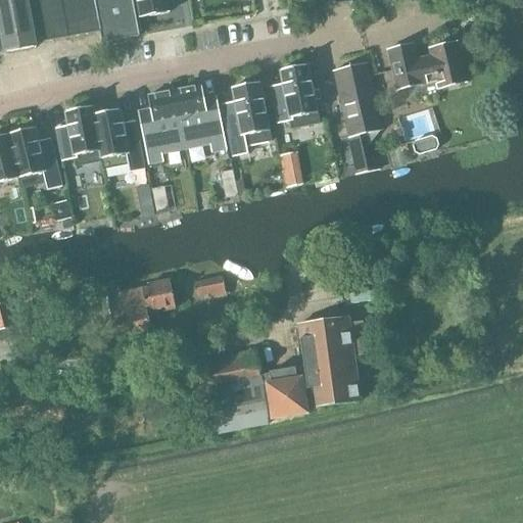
[(99,33),(93,0),(0,0),(0,54),(36,47),(36,44),(99,33)]
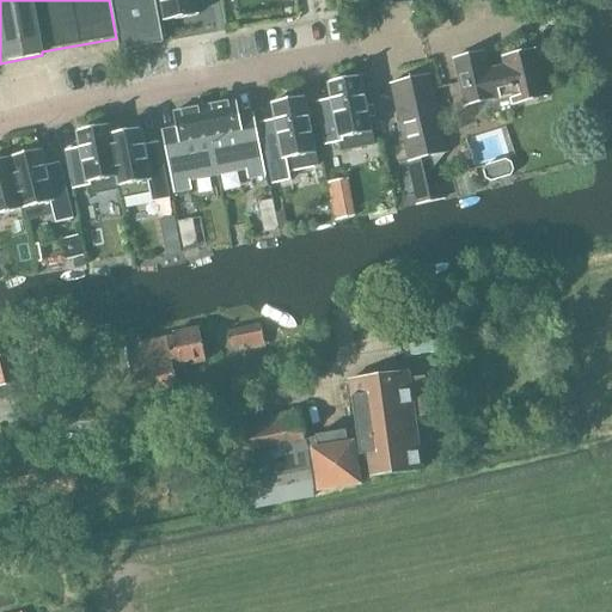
[(159,0),(164,22),(197,16),(194,1),(202,0),(159,0)]
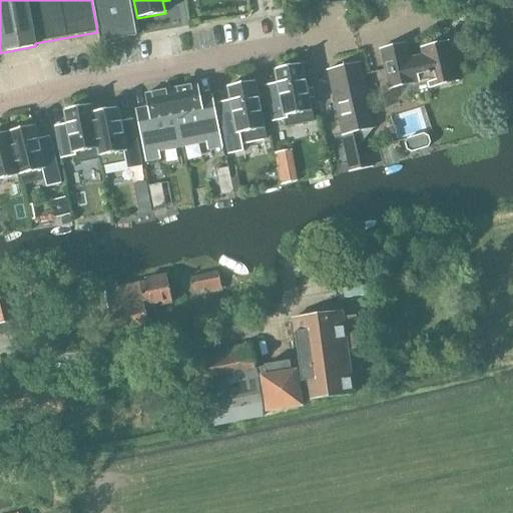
[(408,59),(404,44),(380,50),(389,89),(414,84),(413,79),(427,76),(430,88),(457,82),(448,42),(421,48),(422,56),(408,59)]
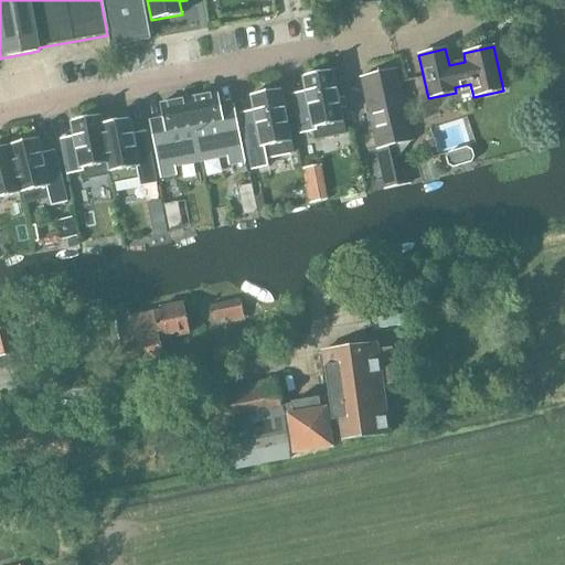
[(360,77),(376,150),(385,190),(408,184),(400,145),(413,141),(396,70),(360,77)]
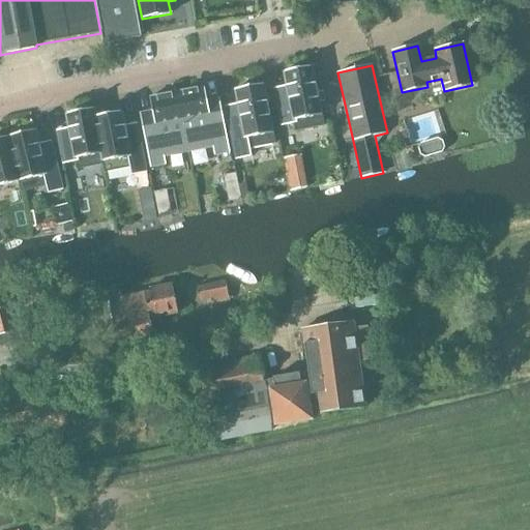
[(312,67),(284,72),(286,87),(273,89),(281,126),(293,123),(295,131),(323,126),(312,67)]
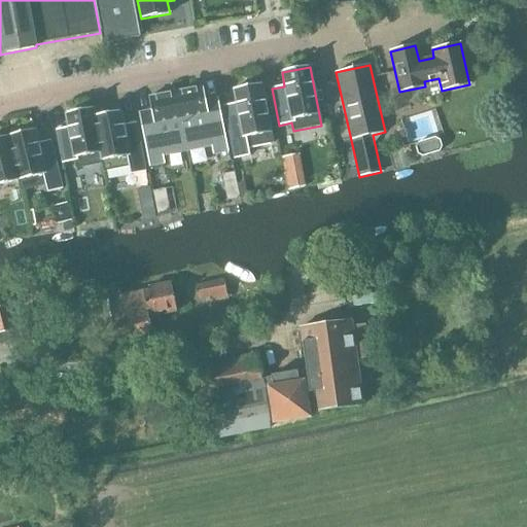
[(261,84),(234,90),(236,104),(223,106),(234,159),(249,156),(247,148),(273,143),(261,84)]
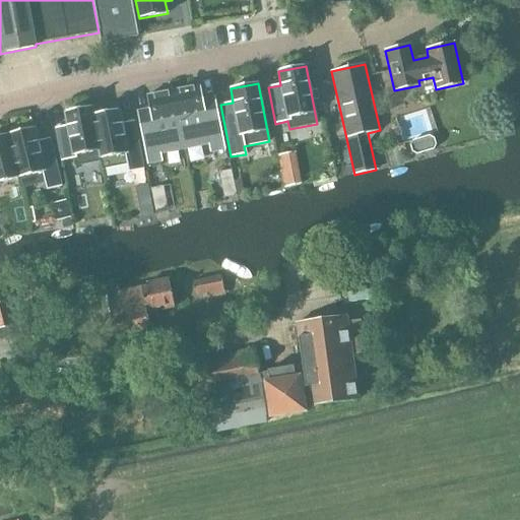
[(200,86),(173,91),(184,149),(208,144),(210,152),(224,149),(215,100),(203,102),(200,86)]
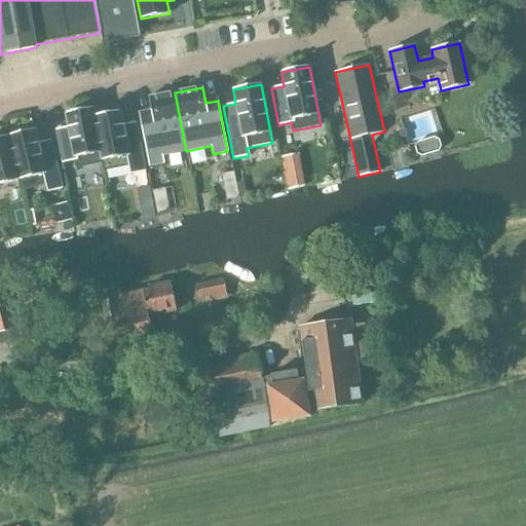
[(175,92),(148,98),(151,114),(139,116),(149,166),(163,163),(162,155),(186,151),(175,92)]
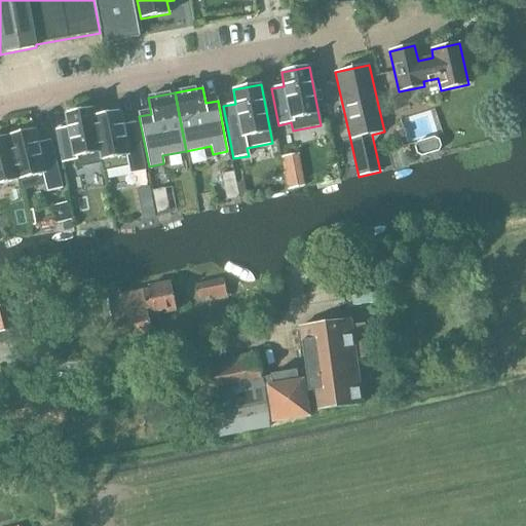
[(94,108),(65,114),(68,127),(55,130),(62,163),(74,160),(75,168),(102,163),(94,116),(95,116),(94,108)]
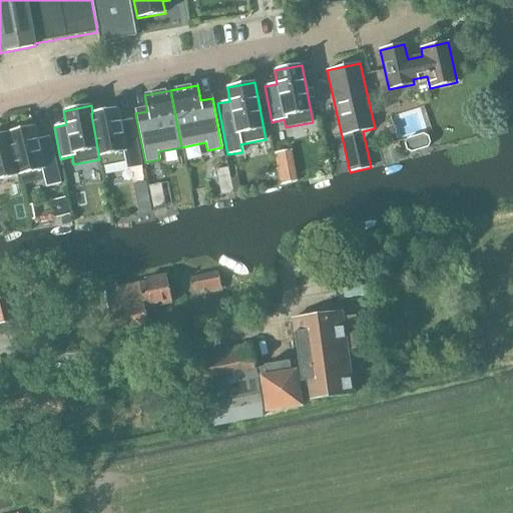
[(92,113),(91,113),(99,159),(100,167),(125,162),(126,170),(141,167),(132,120),(120,122),(117,108),(92,113)]
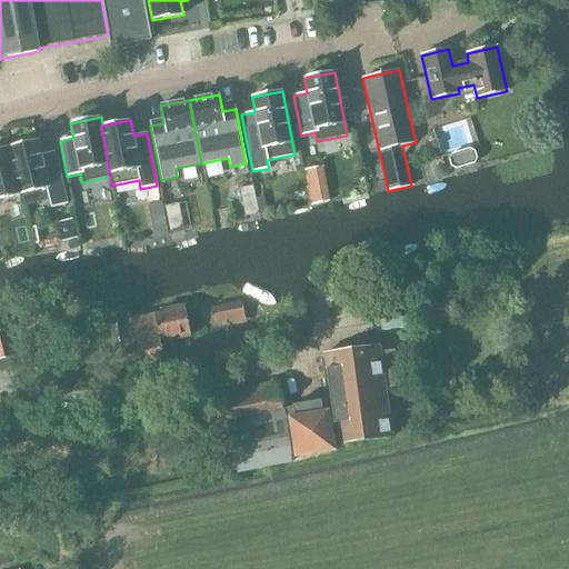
[(38,140),(9,148),(20,195),(19,195),(22,206),(49,199),(51,208),(67,203),(55,152),(41,156),(38,140)]
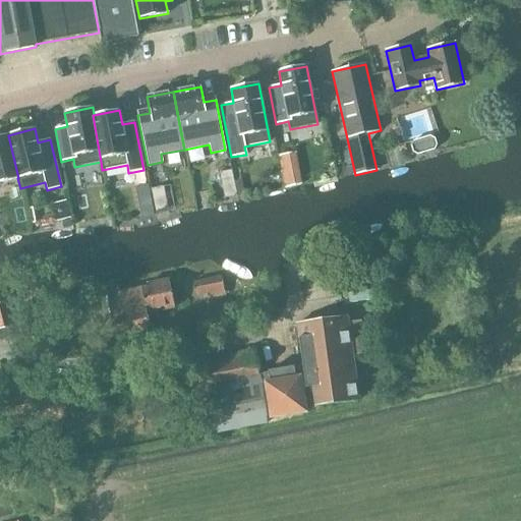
[(8,135),(0,136),(0,182),(17,178),(18,178),(8,135)]
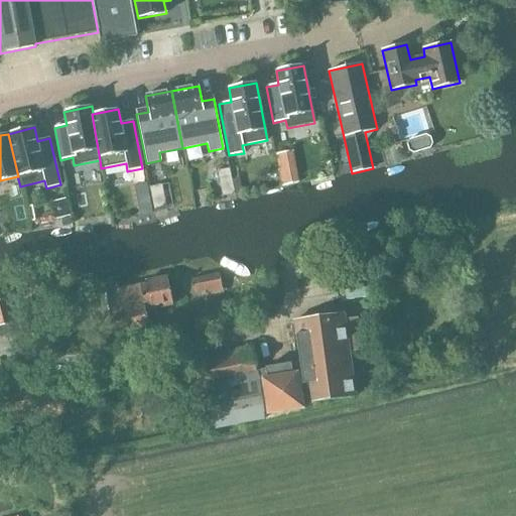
[(431,137),(426,134),(409,139),(407,144),(409,151),(414,153),(430,148),(432,144),(431,137)]
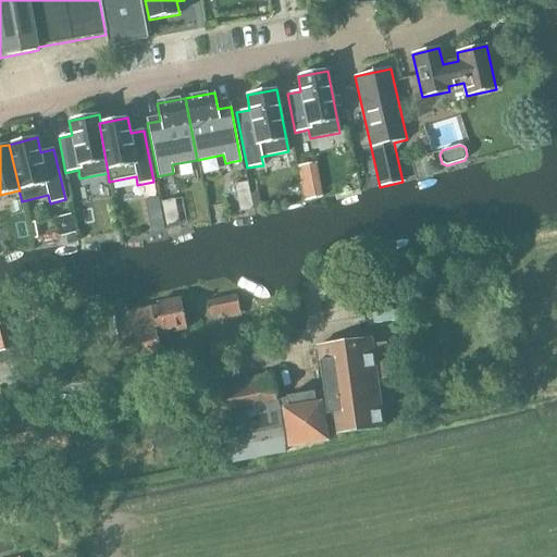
[(317,162),(298,165),(305,200),(323,196),(317,162)]
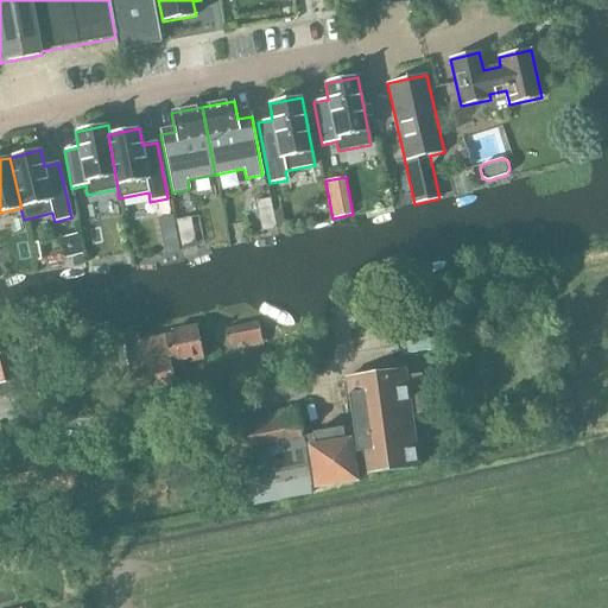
[(270,200),(257,202),(259,219),(273,215),(270,200)]
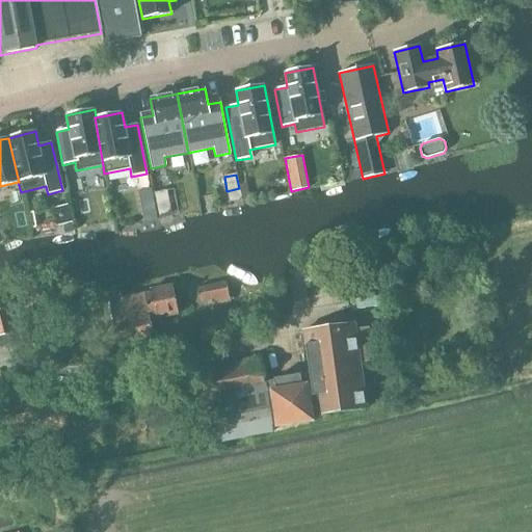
[(166,191),(154,193),(157,208),(169,205),(166,191)]
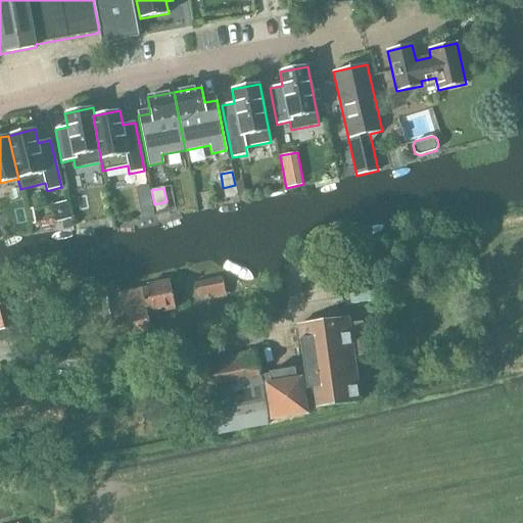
[(150,195),(138,198),(142,218),(154,216),(150,195)]
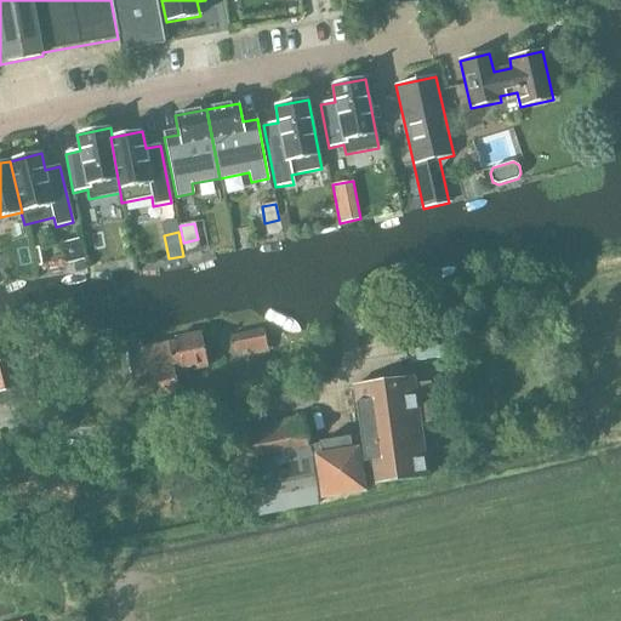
[(229,337),(233,353),(267,346),(263,330),(229,337)]
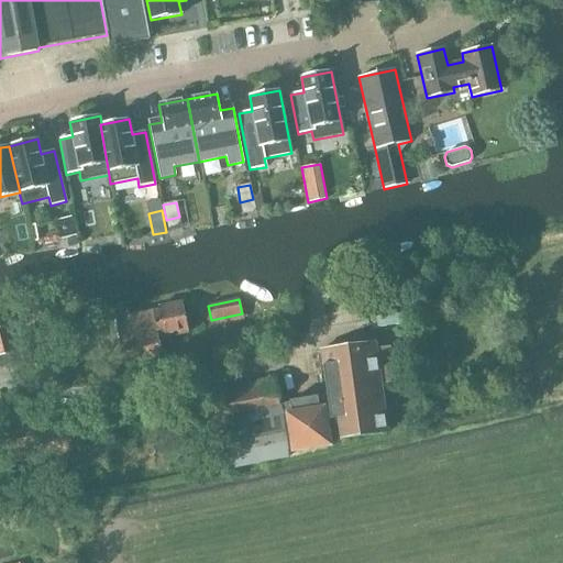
[(113,312),(124,367),(142,363),(143,366),(148,364),(147,362),(163,359),(158,340),(188,333),(183,302),(158,307),(159,310),(128,317),(127,309),(113,312)]
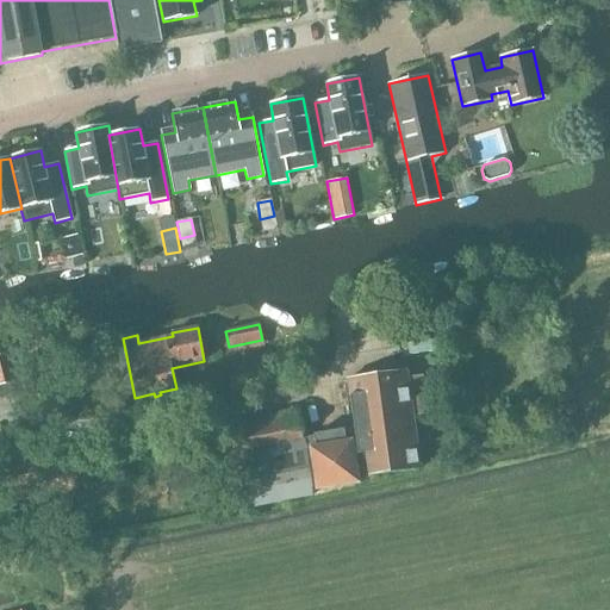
[(0,356),(0,386),(13,383),(6,355),(0,356)]
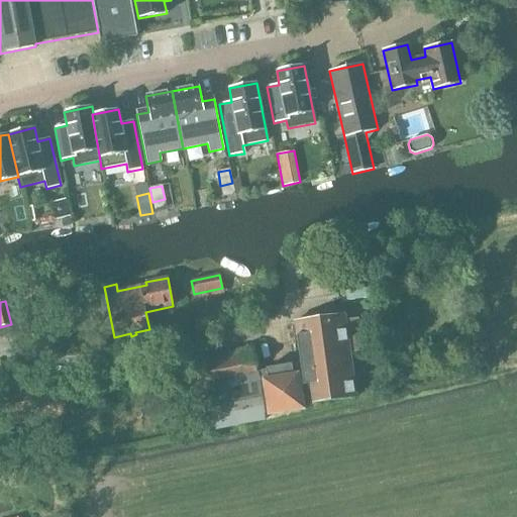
[(294,321),(300,365),(292,366),(292,365),(266,369),(266,371),(257,372),(265,415),(269,414),(269,416),(304,410),(303,404),(306,403),(306,404),(355,398),(349,352),(362,351),(356,318),(344,320),(344,314),(294,321)]
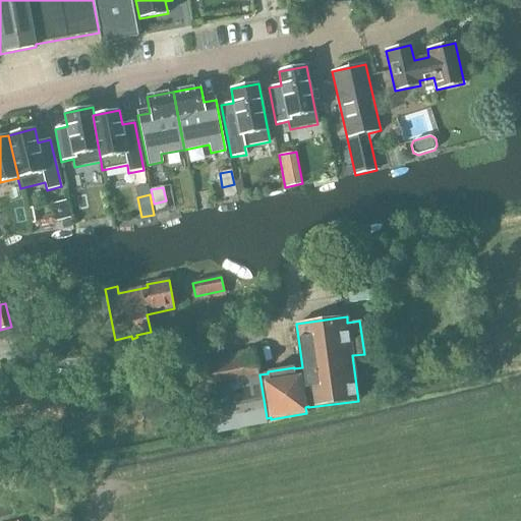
[(181,364),(188,400),(191,412),(209,409),(214,435),(267,424),(258,374),(254,349),(181,364)]
